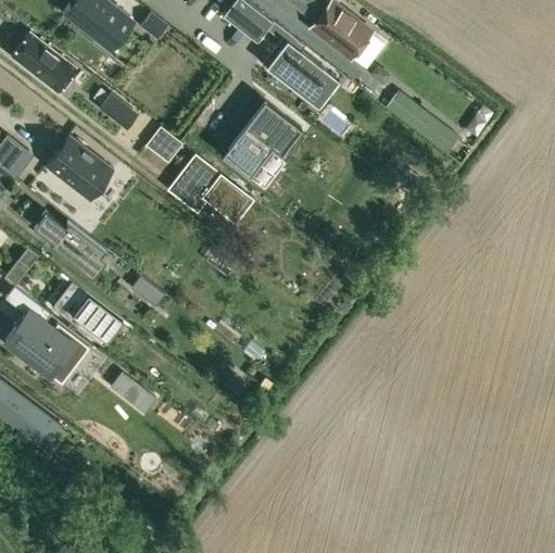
[(106,0),(73,0),(64,12),(112,49),(134,21),(106,0)]
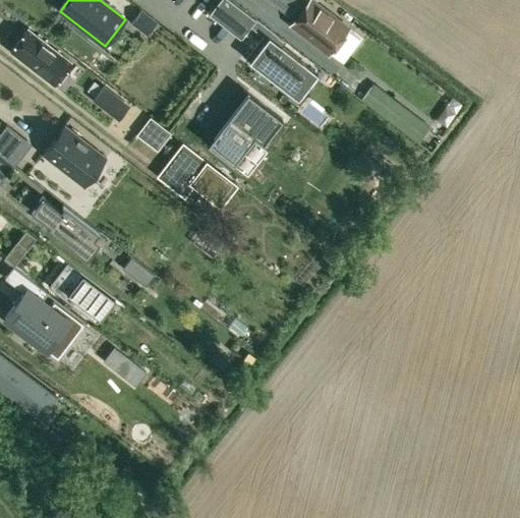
[(318,75),(306,66),(283,48),(286,44),(228,0),(221,0),(210,15),(241,40),(250,29),(263,38),(245,60),(287,92),(298,101),(318,75)]
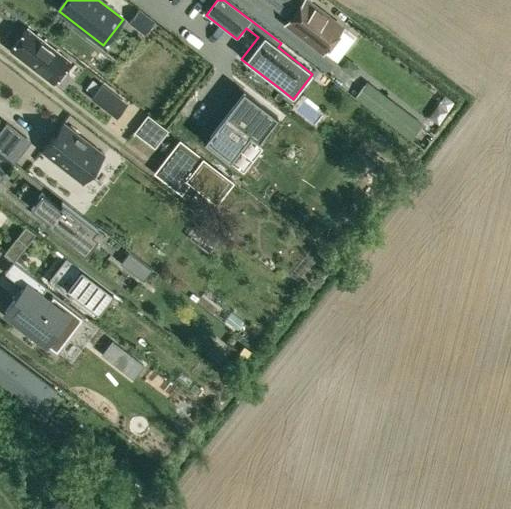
[(355,42),(342,32),(343,30),(305,1),(286,26),(323,55),(325,54),(338,64),(355,42)]
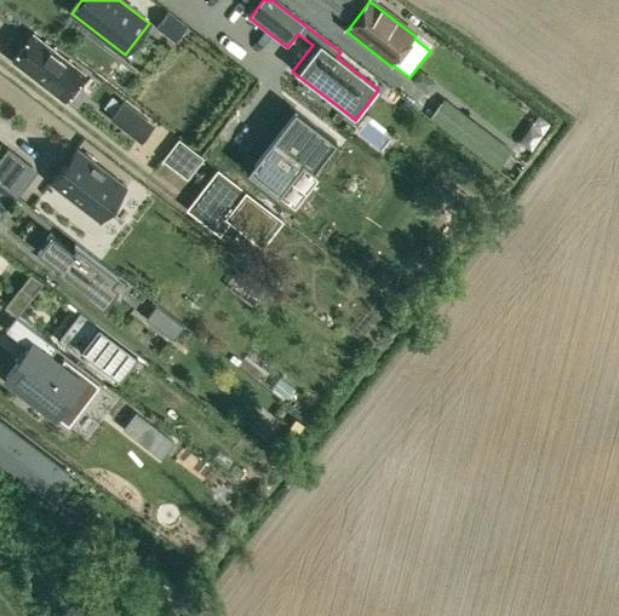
[(188,29),(168,15),(156,29),(176,45),(188,29)]
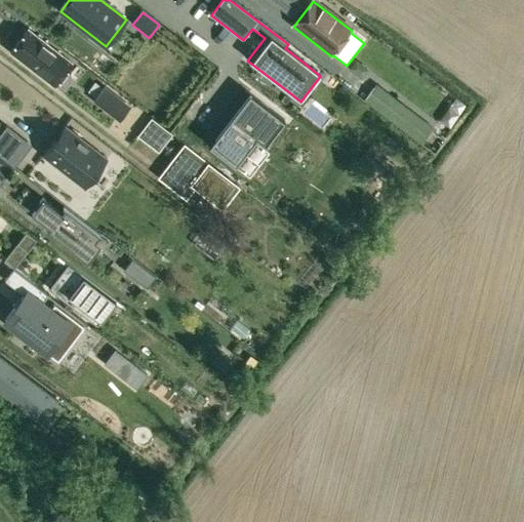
[(54,88),(72,66),(29,31),(10,54),(54,88)]
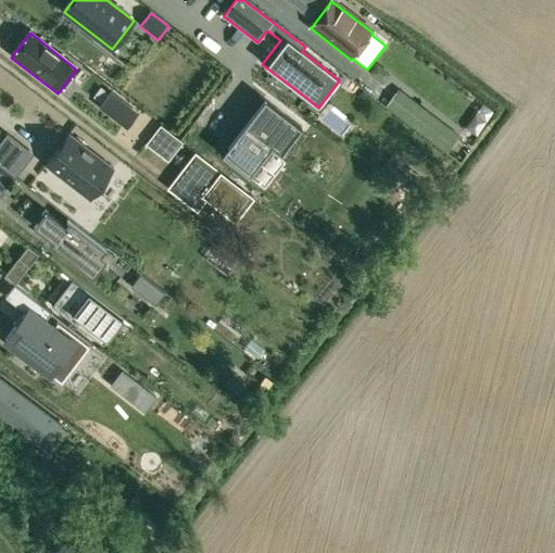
[(399,92),(387,108),(406,123),(418,108),(399,92)]
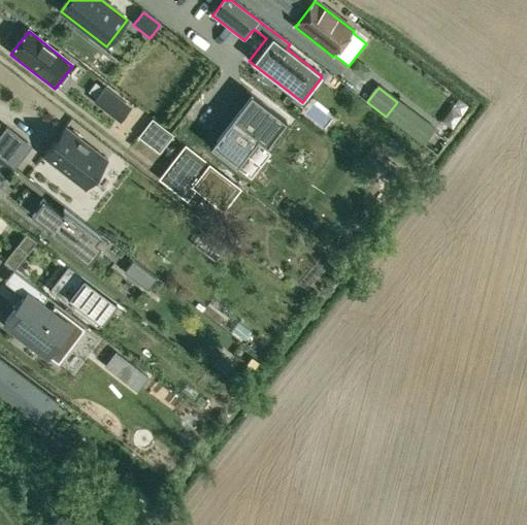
[(216,141),(210,149),(245,175),(287,123),(252,95),(232,121),(216,141)]
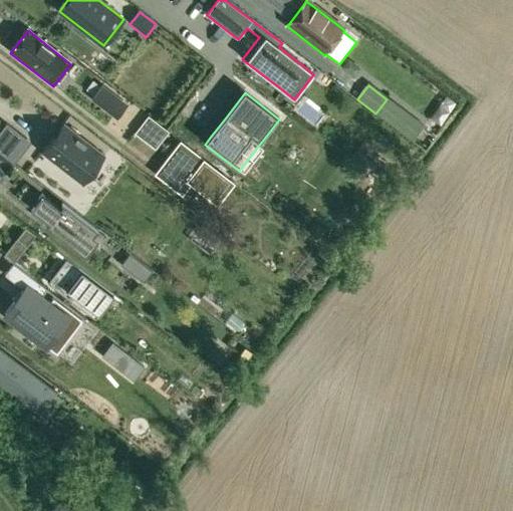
[(127,107),(114,97),(106,108),(118,118),(127,107)]
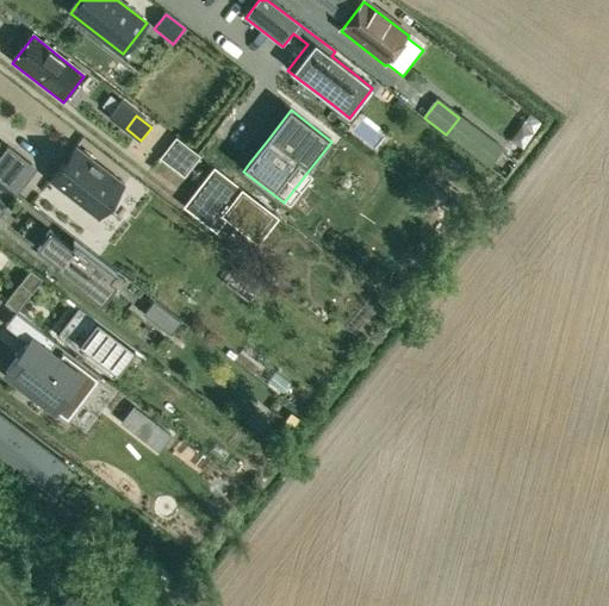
[(482,136),(468,152),(490,169),(503,151),(482,136)]
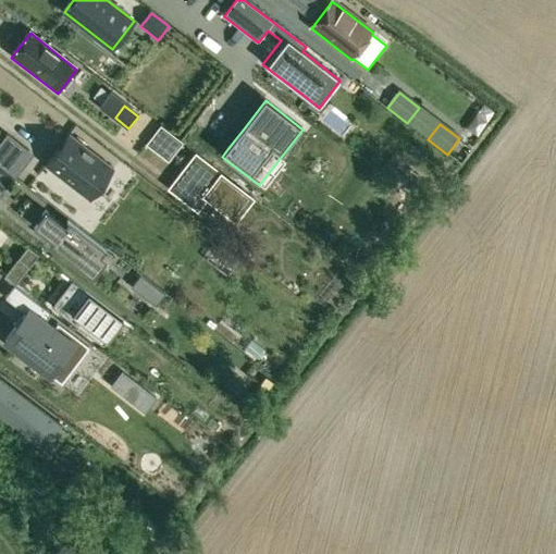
[(159,155),(172,137),(161,130),(148,146),(159,155)]
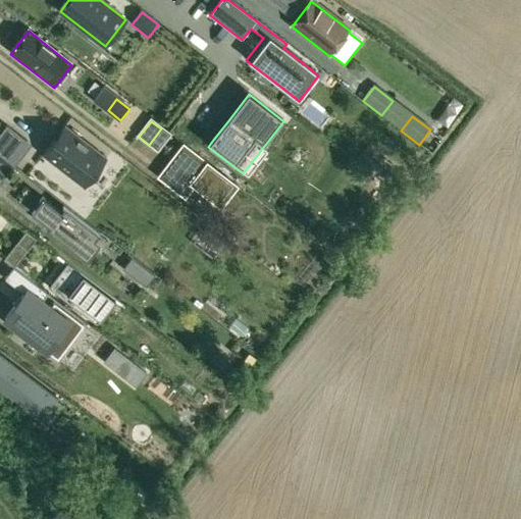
[(0,136),(0,156),(10,164),(28,143),(7,127),(0,136)]
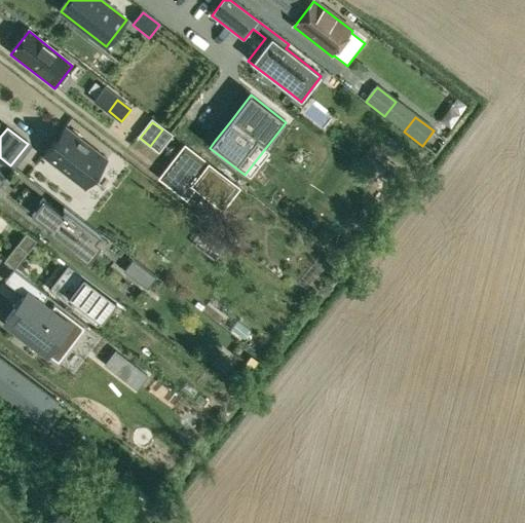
[(85,190),(108,161),(65,128),(43,157),(85,190)]
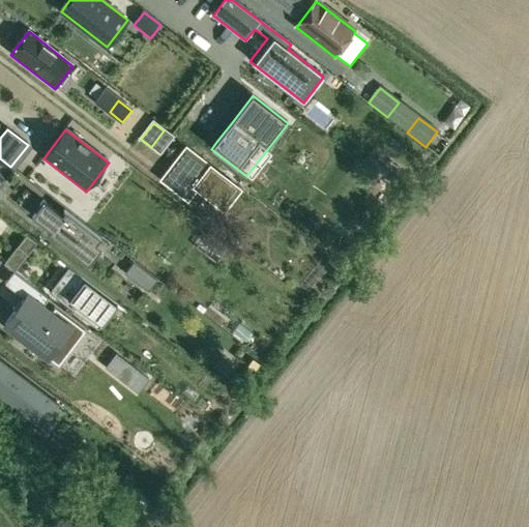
[(221,207),(236,187),(184,148),(160,179),(185,199),(195,187),(221,207)]
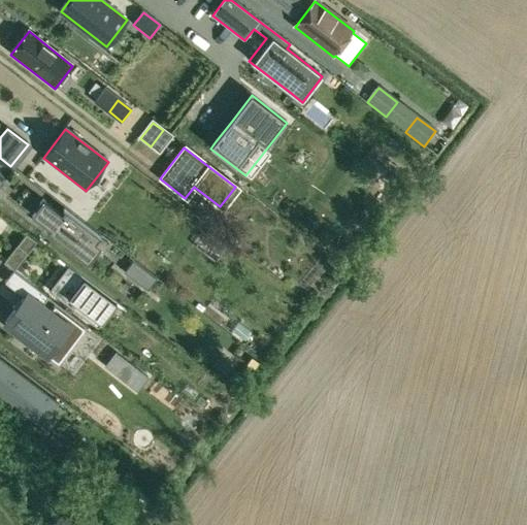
[(0,170),(8,177),(14,170),(0,159),(0,170)]
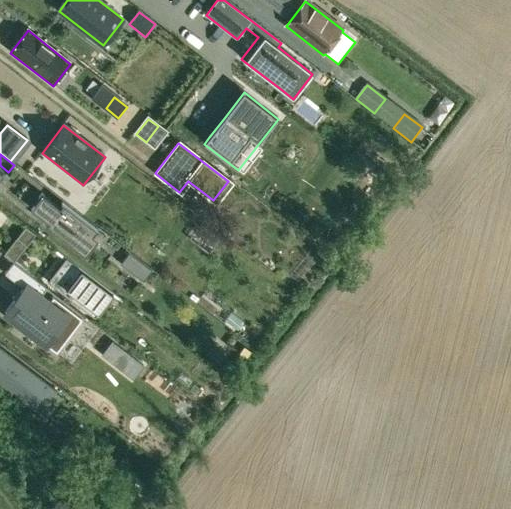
[(45,225),(80,252),(98,230),(62,203),(61,204),(63,205),(60,209),(42,195),(31,209),(49,223),(48,225),(46,224),(45,225)]
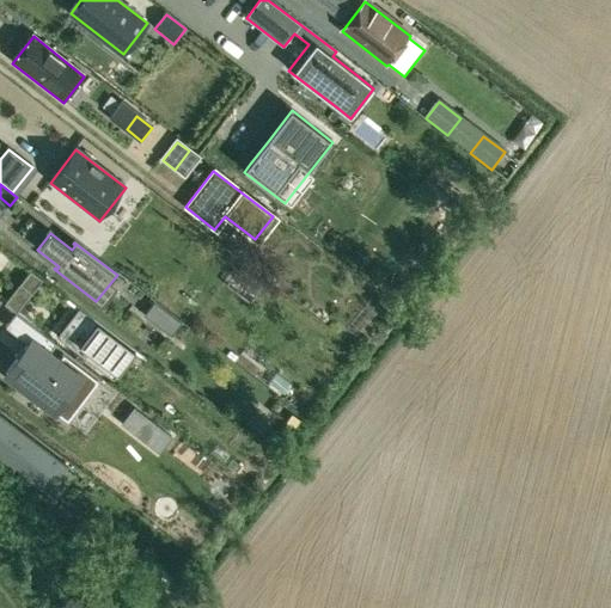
[(243,287),(252,274),(242,266),(232,280),(243,287)]
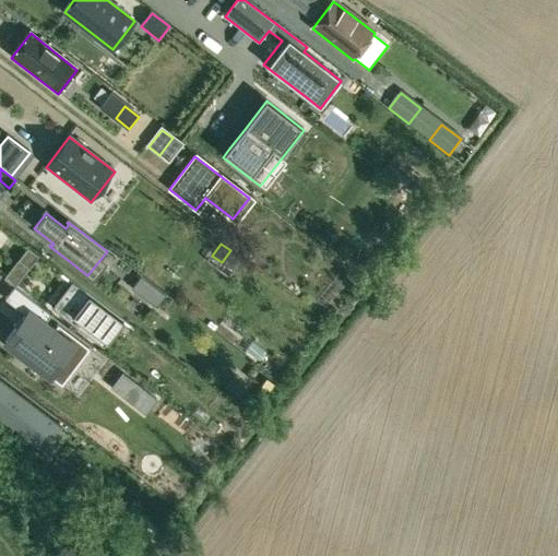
[(15,288),(31,269),(20,261),(4,281),(15,288)]
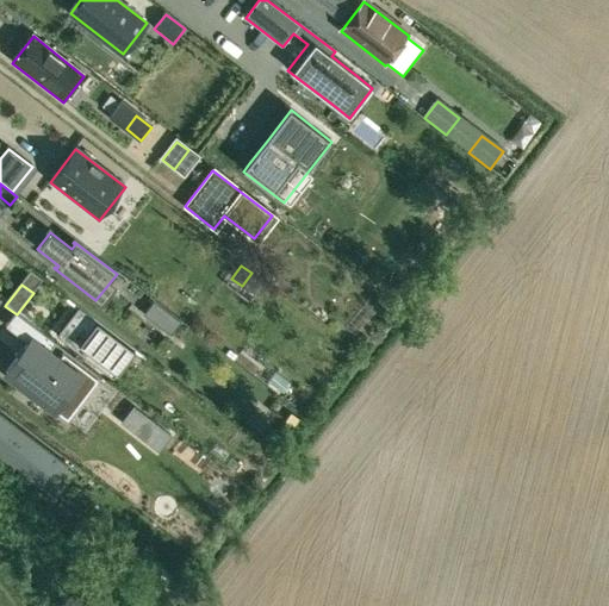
[(147,358),(68,300),(67,301),(78,310),(57,337),(76,351),(80,345),(99,360),(94,366),(113,380),(135,353),(144,361),(147,358)]
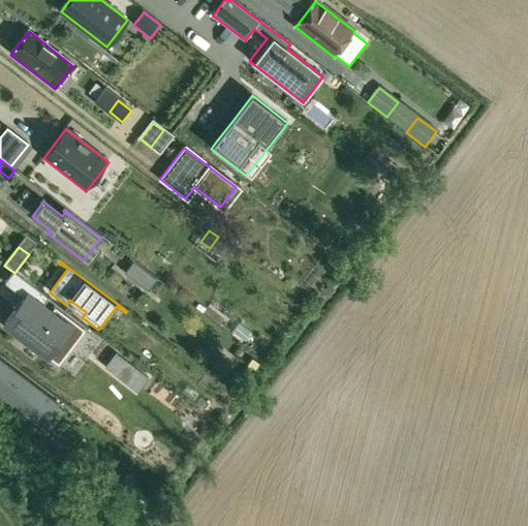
[(5,326),(48,358),(70,328),(42,307),(49,299),(19,276),(14,273),(5,284),(25,300),(17,311),(14,309),(13,310),(16,311),(5,326)]
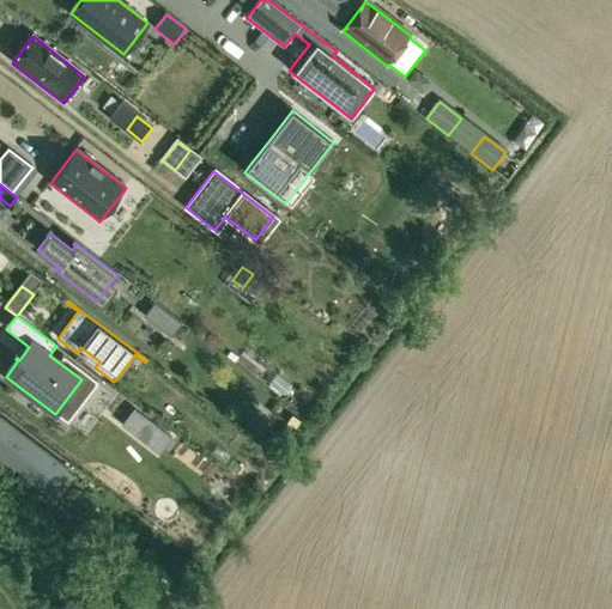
[(177,321),(167,334),(173,339),(183,326),(177,321)]
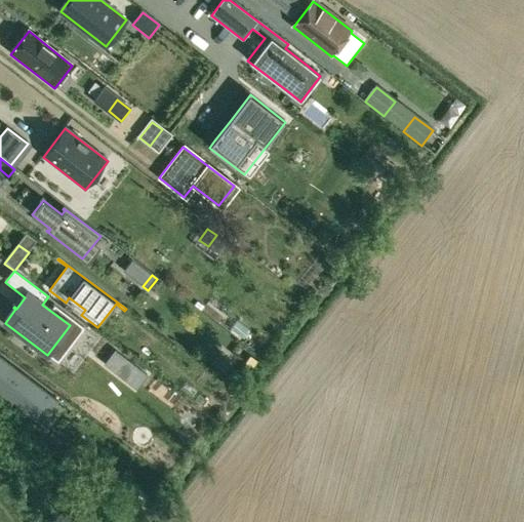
[(105,366),(137,391),(148,377),(115,352),(105,366)]
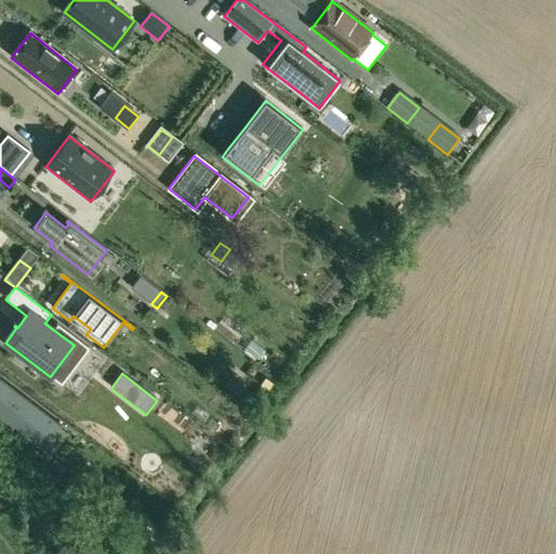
[(42,452),(38,458),(47,466),(52,459),(42,452)]
